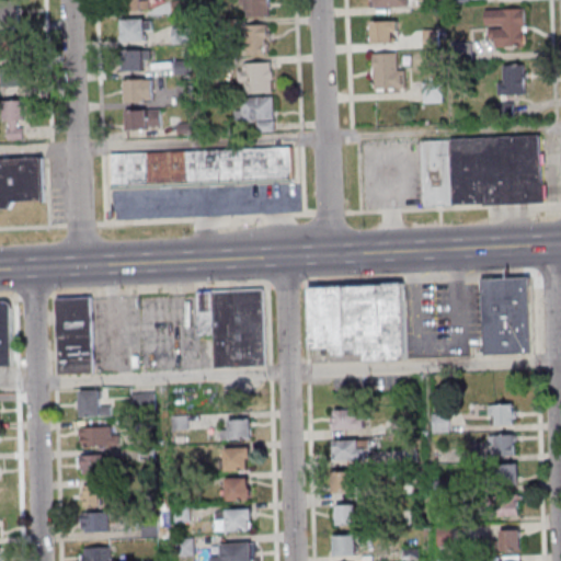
[(150,0),(129,0),(130,10),(151,10),(150,0)]
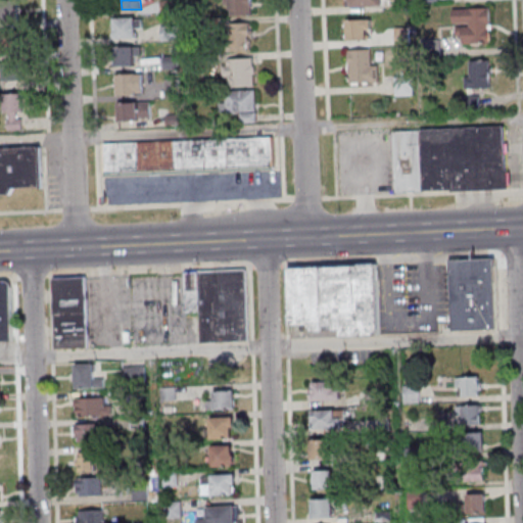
[(224,0),(225,15),(252,15),(251,0),(224,0)]
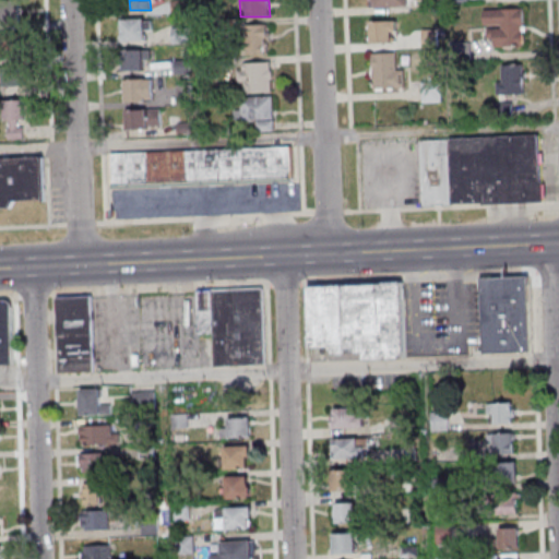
[(0,1),(0,22),(21,23),(21,1),(0,1)]
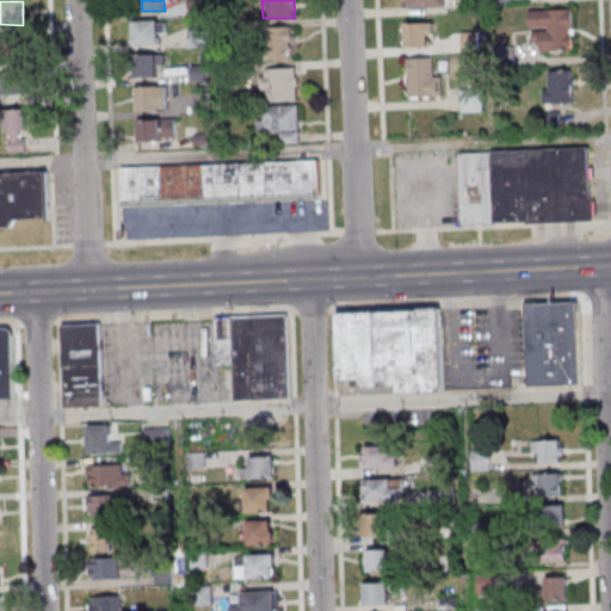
[(573,10),(530,10),(530,43),(538,42),(538,50),(573,50),(573,10)]
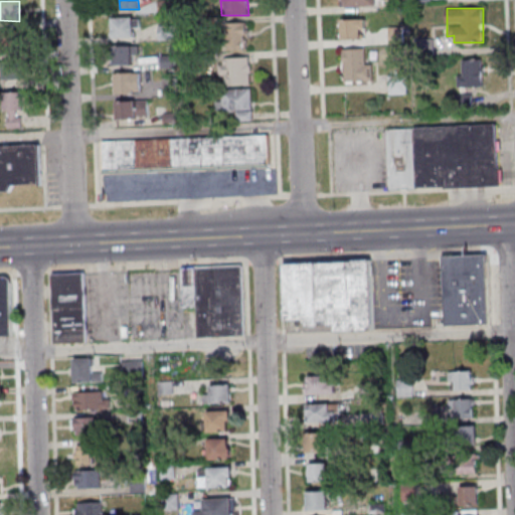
[(112,17),(112,38),(139,38),(139,17),(112,17)]
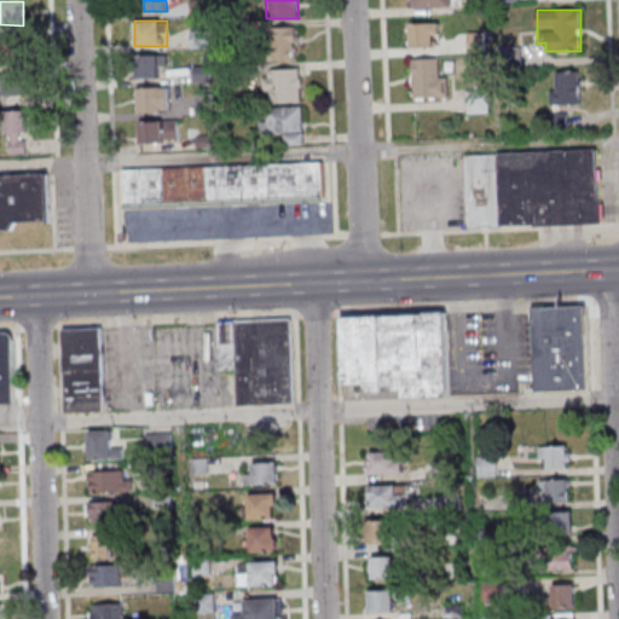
[(409,48),(440,48),(440,22),(409,22),(409,48)]
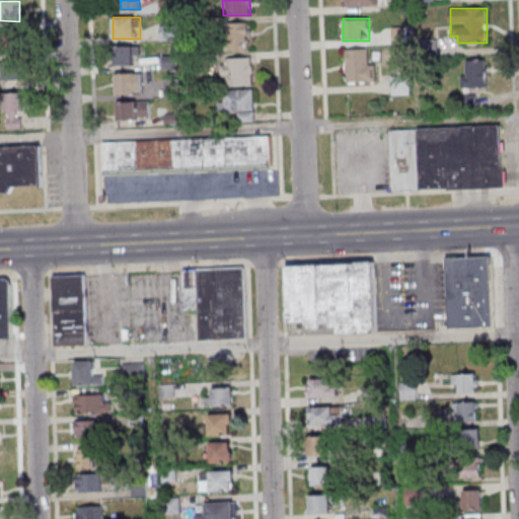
[(250,22),(229,22),(229,50),(250,50),(250,22)]
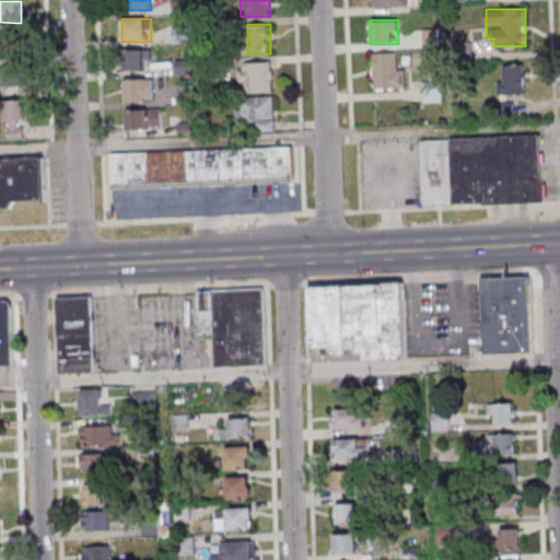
[(0,58),(13,58),(13,36),(0,36),(0,58)]
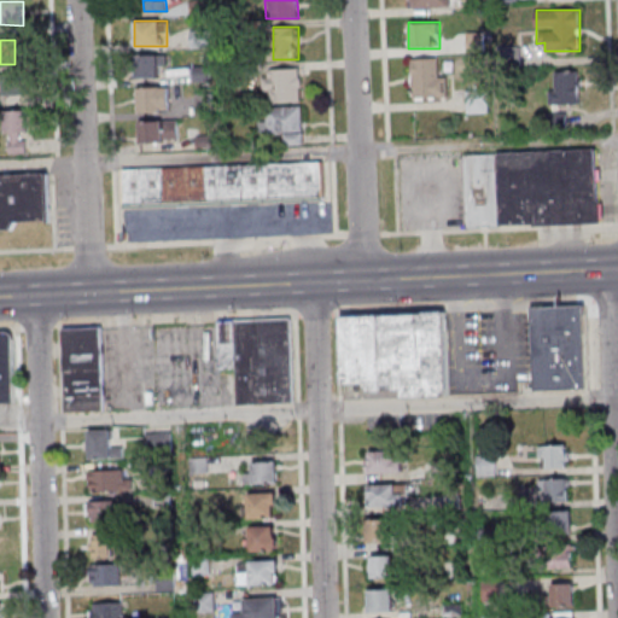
[(165,54),(136,54),(136,79),(165,79),(165,54)]
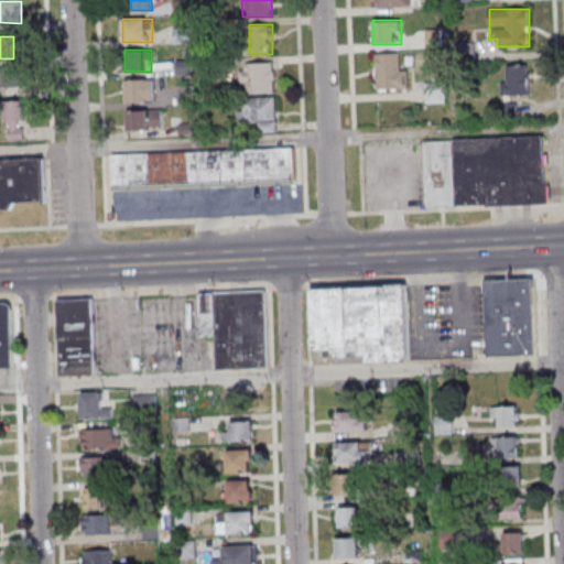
[(409,89),(409,65),(401,65),(401,53),(375,53),(375,89),(409,89)]
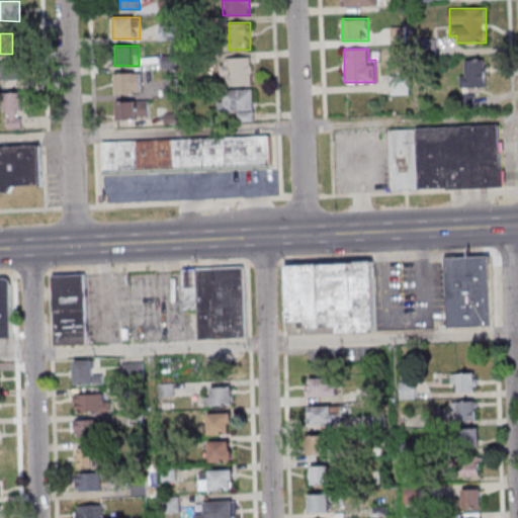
[(223,85),(251,85),(251,58),(223,58),(223,85)]
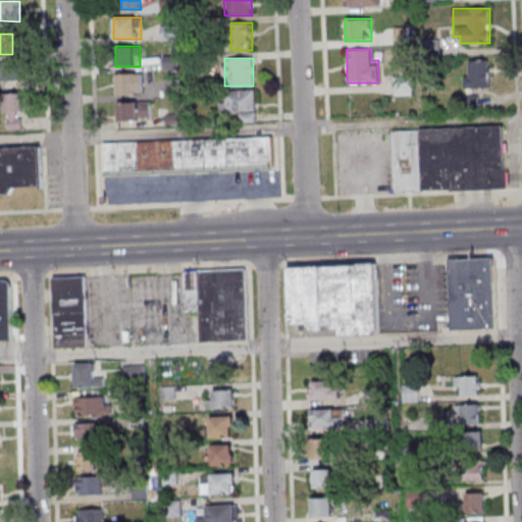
[(477,107),(477,88),(489,88),(489,60),(469,60),(470,74),(464,75),(465,107),(477,107)]
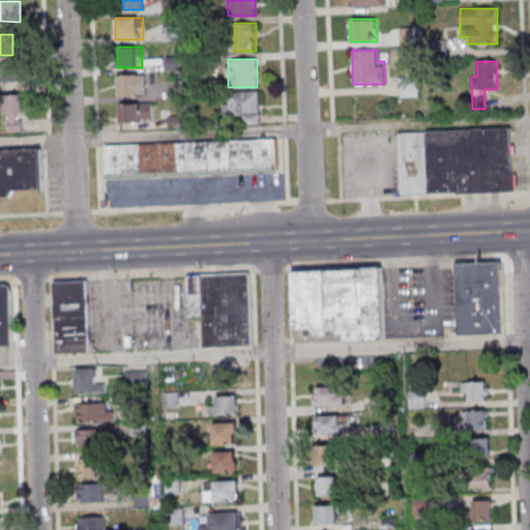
[(2,65),(2,83),(23,83),(23,65),(2,65)]
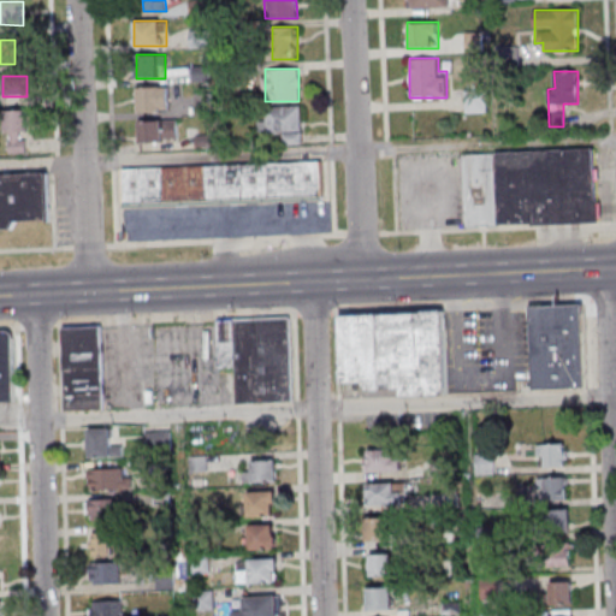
[(171,112),(171,87),(136,87),(136,112),(171,112)]
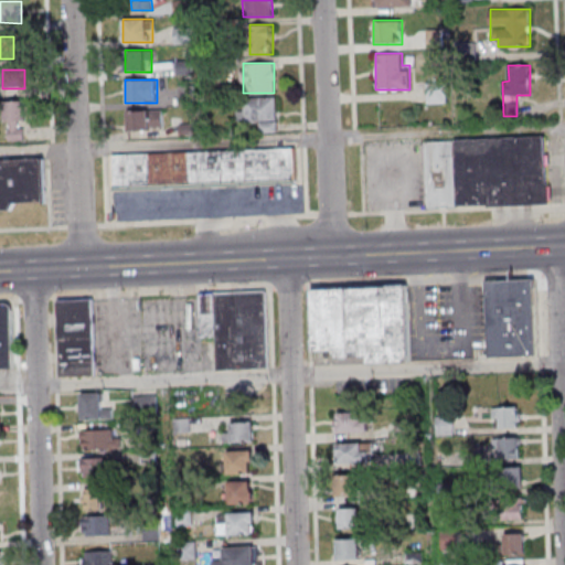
[(446,83),(425,83),(425,103),(446,103),(446,83)]
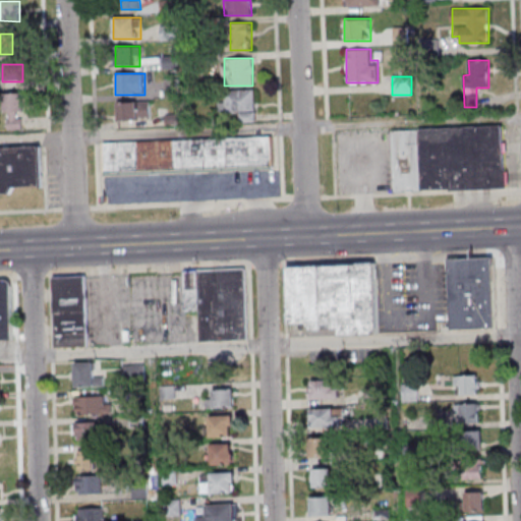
[(254,90),(225,90),(225,101),(219,101),(218,112),(239,112),(239,120),(253,121),(254,90)]
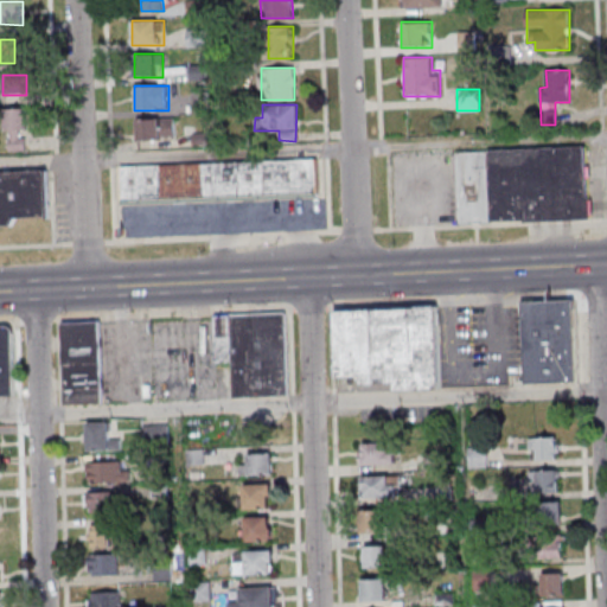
[(6,109),(6,151),(27,149),(27,109),(6,109)]
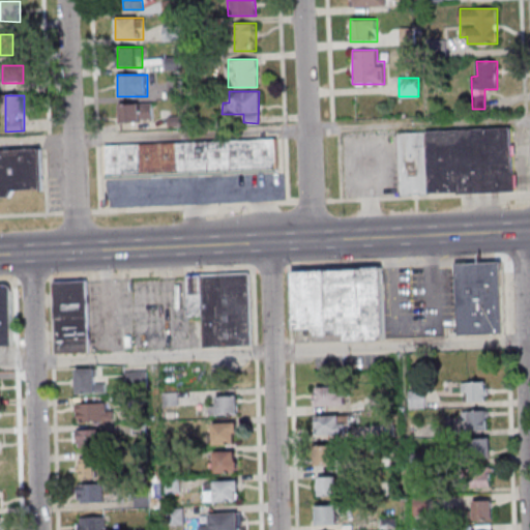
[(119,104),(119,122),(153,122),(153,104),(119,104)]
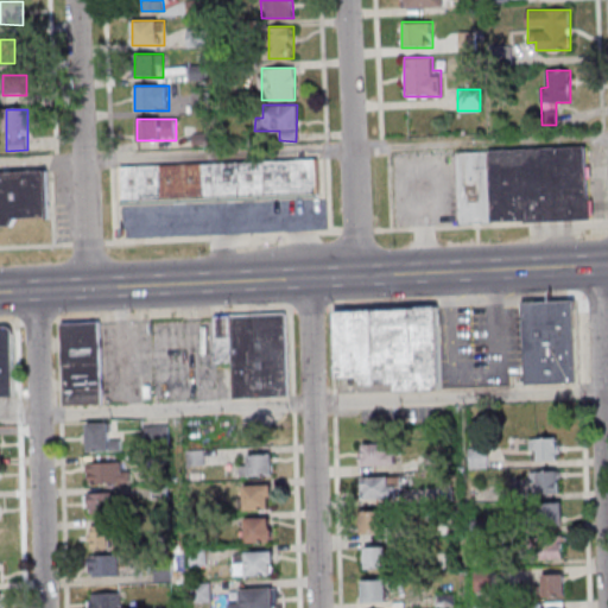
[(487,149),(586,144),(589,219),(523,222),(521,217),(491,219),(487,149)]
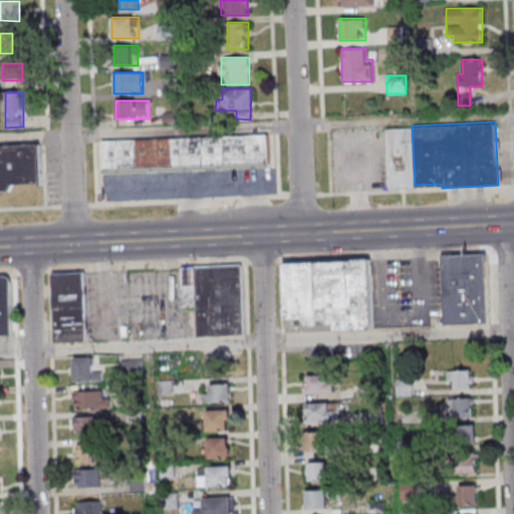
[(415,185),(386,187),(382,126),(412,125),(415,185)]
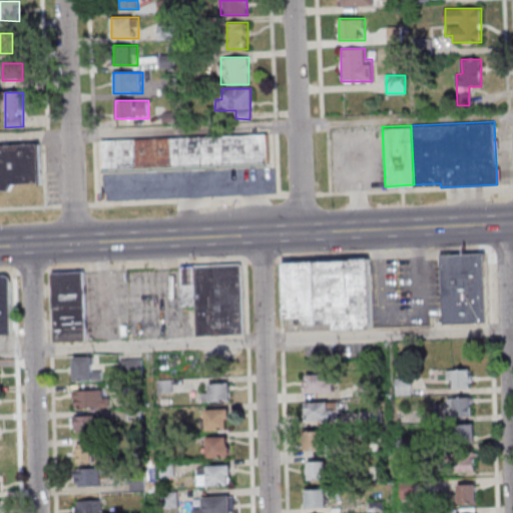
[(101,144),(103,171),(266,164),(265,137),(101,144)]
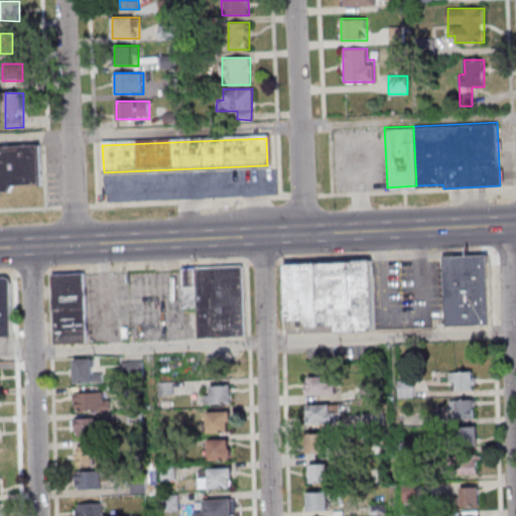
[(0,146),(0,190),(9,190),(12,183),(39,182),(38,145),(0,146)]
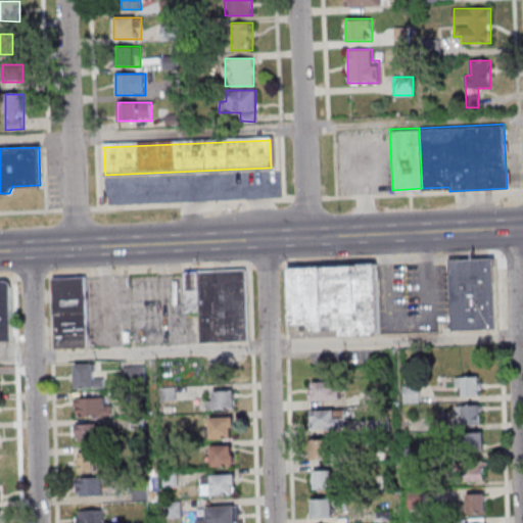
[(450,260),(454,328),(496,326),(493,258),(450,260)]
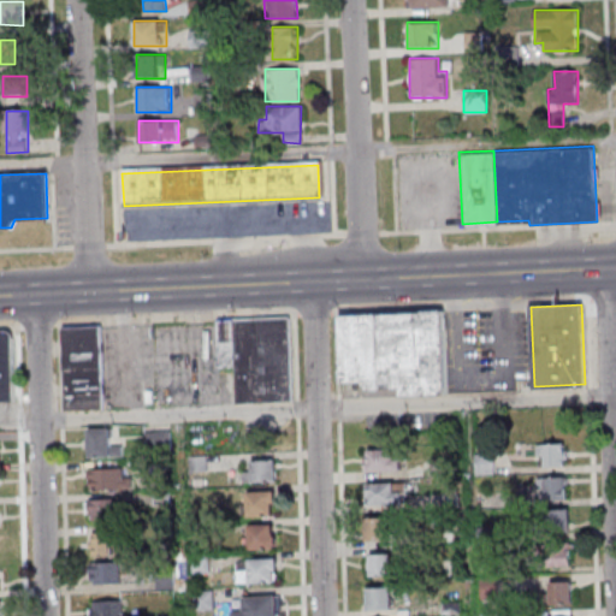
[(443,312),(446,394),(402,395),(402,389),(367,391),(366,381),(342,383),(339,317),(443,312)]
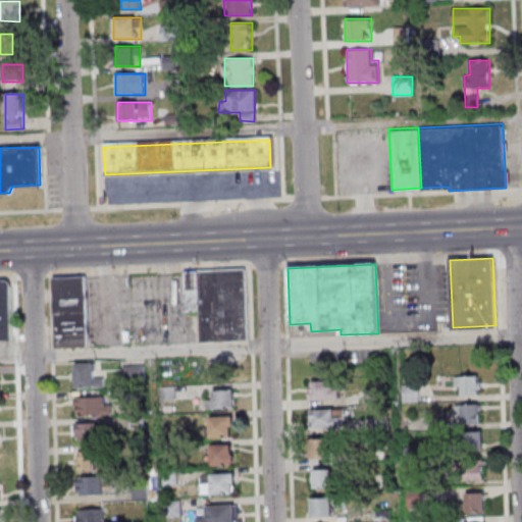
[(246,268),(183,269),(184,311),(199,311),(199,341),(247,341),(246,268)]
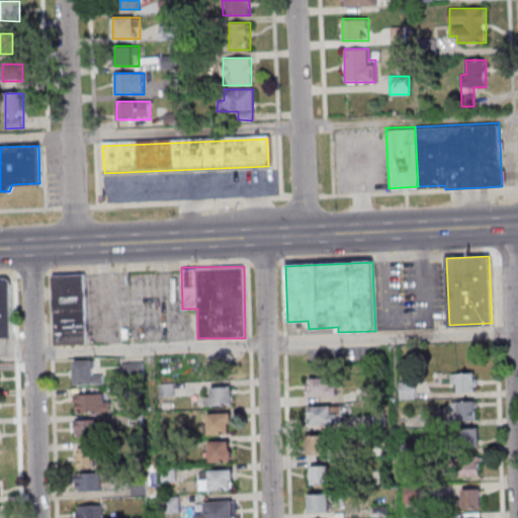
[(86,344),(86,274),(53,274),(53,344),(86,344)]
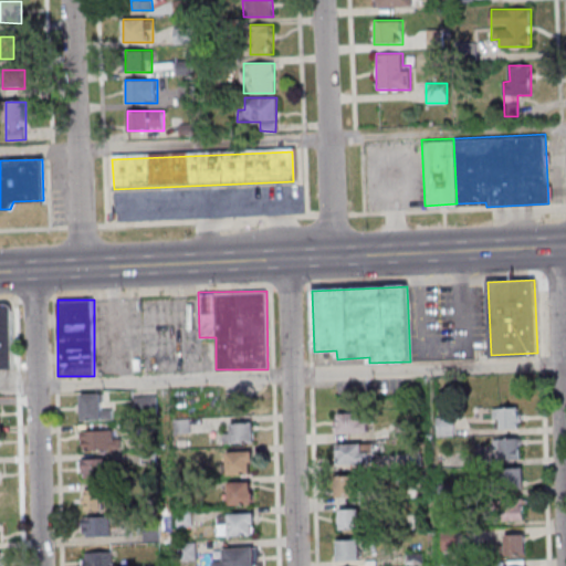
[(0,368),(14,368),(13,304),(0,304),(0,368)]
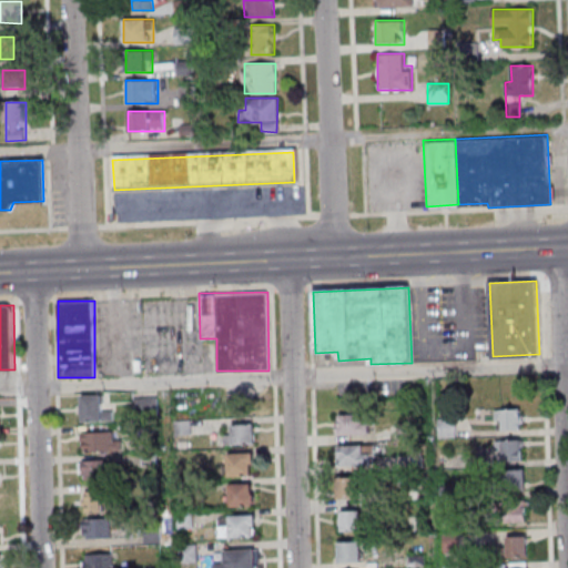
[(80,398),(80,406),(77,407),(77,416),(80,416),(81,426),(101,425),(101,423),(111,422),(111,413),(101,413),(100,397),(80,398)]
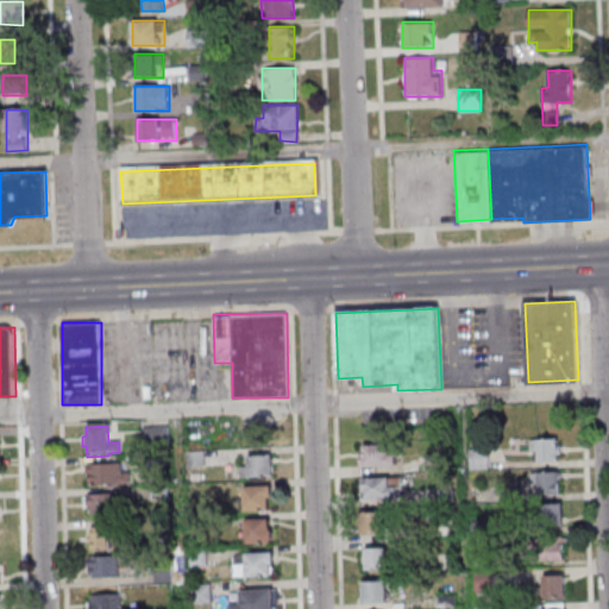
[(140,428),(142,449),(167,447),(165,427),(140,428)]
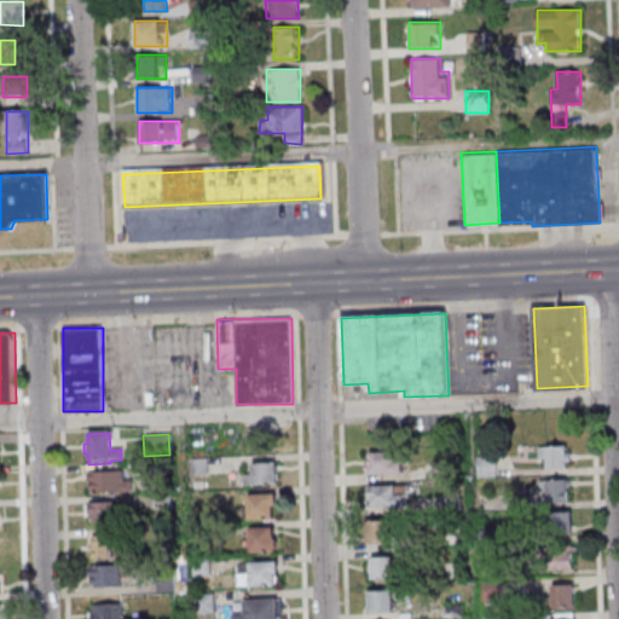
[(537,449),(563,447),(565,470),(545,472),(545,461),(537,461),(537,449)]
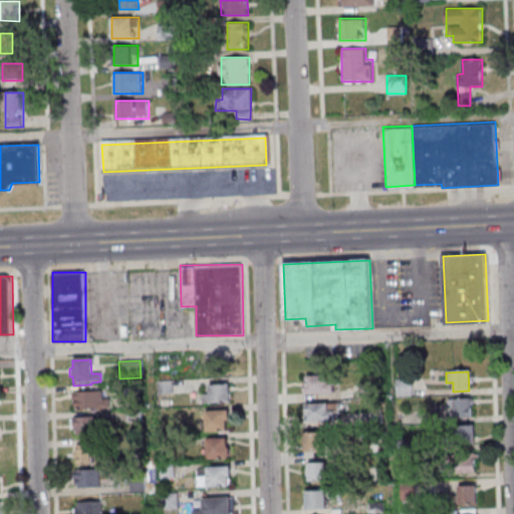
[(302,379),(327,377),(327,387),(332,386),(333,396),(307,397),(306,395),(302,396),(302,379)]
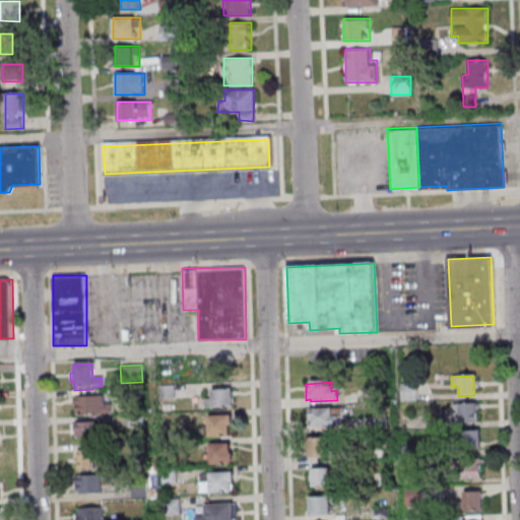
[(399,384),(414,383),(415,401),(400,402),(399,384)]
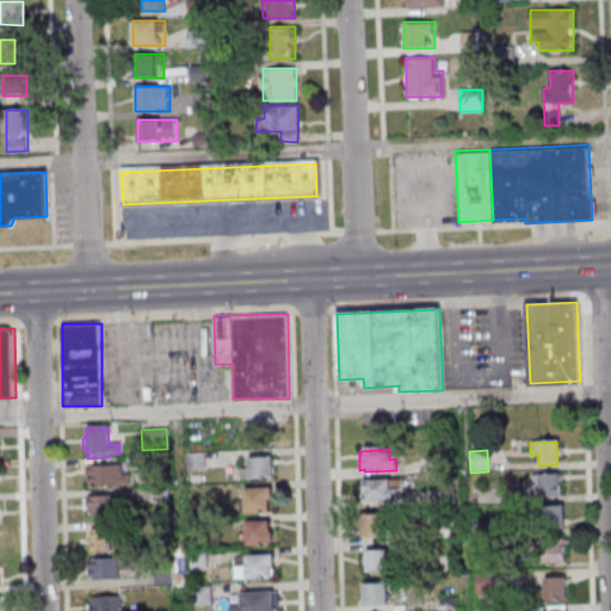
[(203,452),(204,469),(185,469),(184,454),(203,452)]
